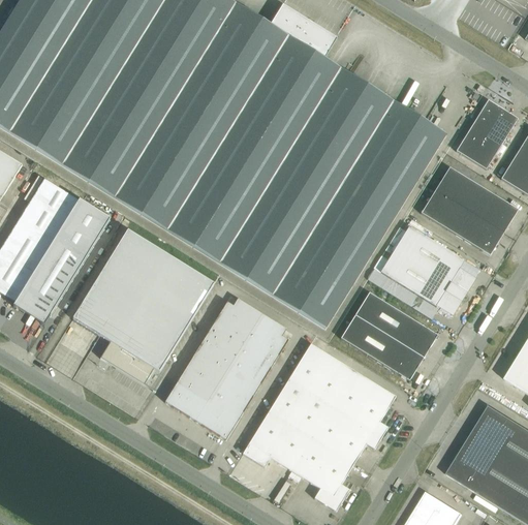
[(0,123),(327,327),(393,219),(447,131),(325,56),(271,22),(236,0),(19,0),(0,30),(0,123)]
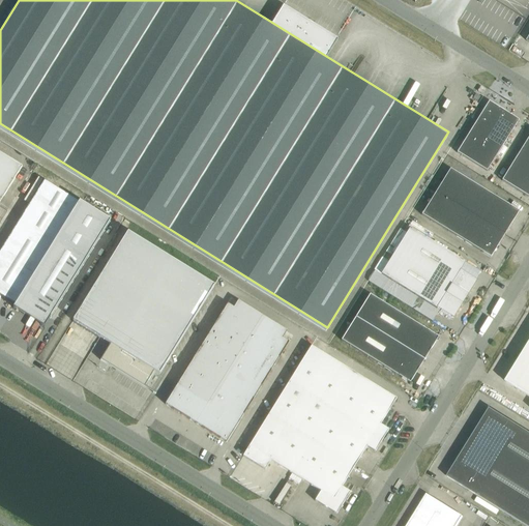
[(284,2),(271,22),(326,56),(339,36),(284,2)]
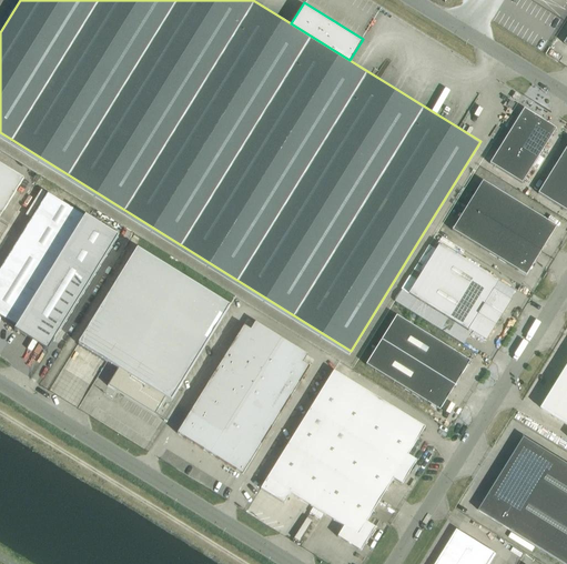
[(557,126),(525,106),(490,160),(523,180),(557,126)]
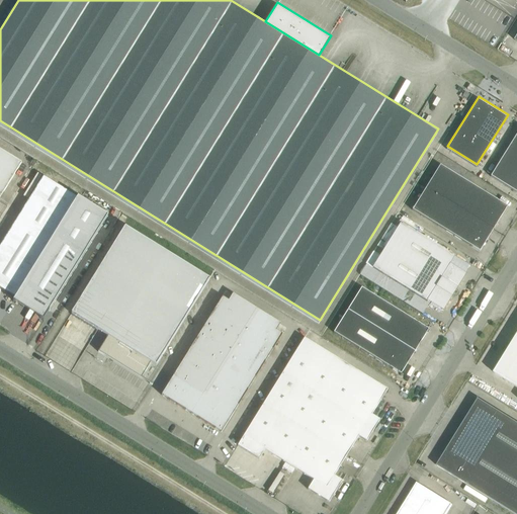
[(516,131),(491,173),(516,188),(516,131)]
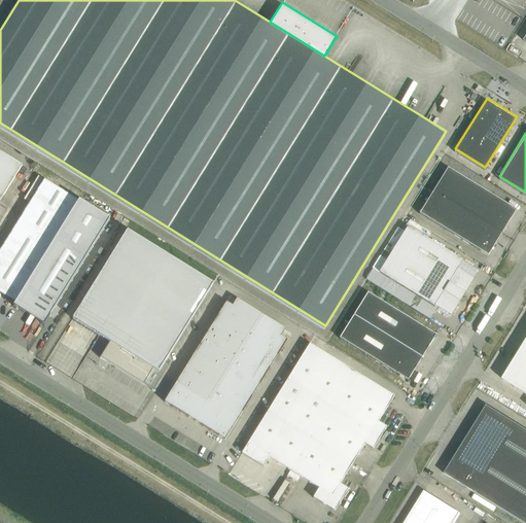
[(0,198),(23,163),(0,147),(0,198)]
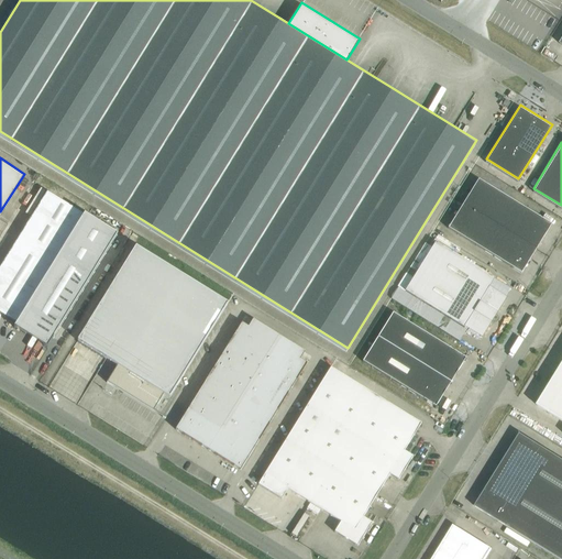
[(464,200),(537,245),(538,247),(538,245),(552,221),(478,176),(464,200)]
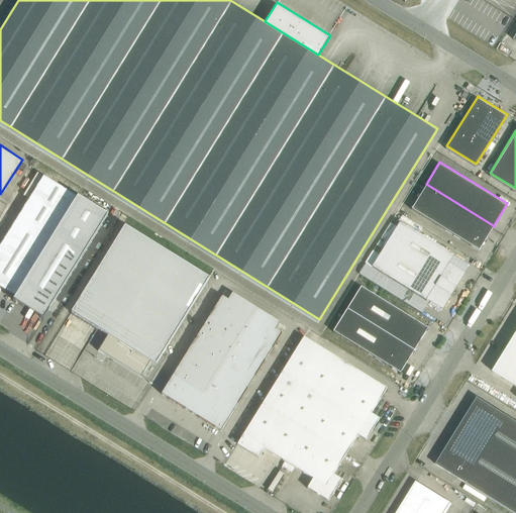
[(43,173),(0,242),(0,283),(16,294),(13,297),(15,298),(40,314),(43,316),(108,212),(78,194),(43,173)]
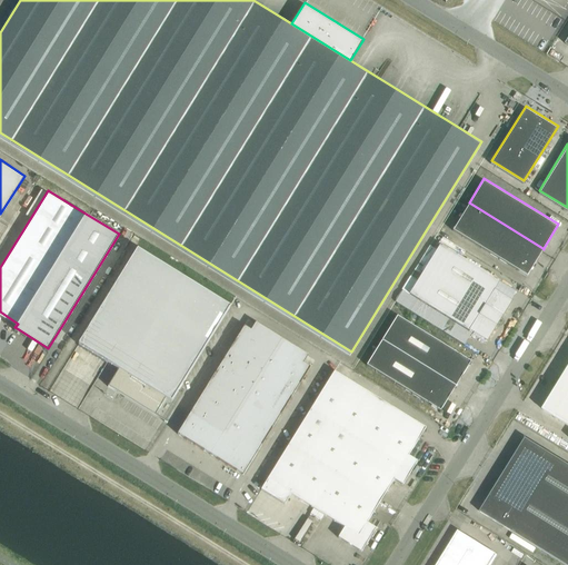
[(528,273),(542,248),(469,202),(454,227),(528,273)]
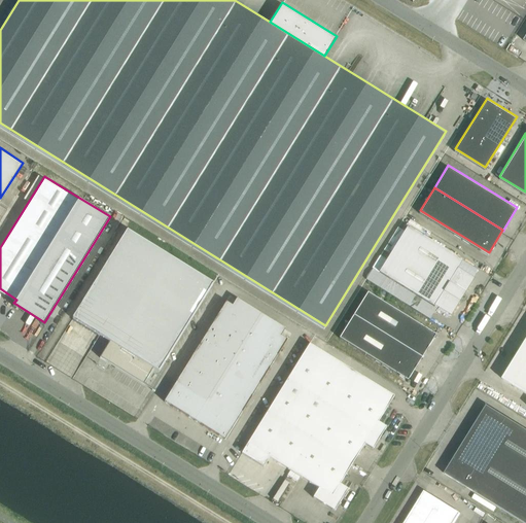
[(436,302),(451,311),(472,276),(458,267),(464,257),(409,222),(380,269),(435,304),(436,302)]
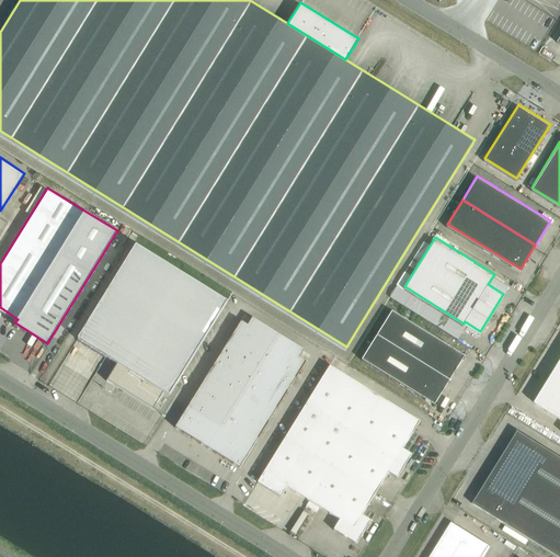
[(136,242),(78,336),(117,361),(107,377),(117,384),(118,382),(124,386),(155,406),(164,389),(170,393),(228,298),(136,242)]
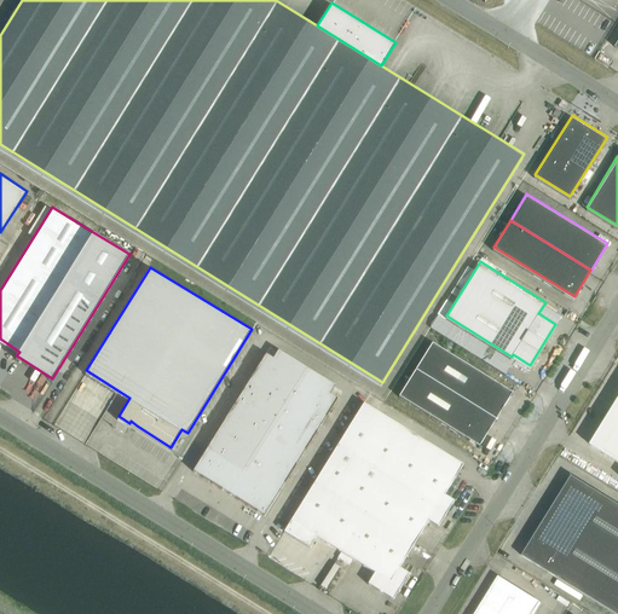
[(433,340),(416,366),(498,416),(497,415),(513,389),(433,340)]
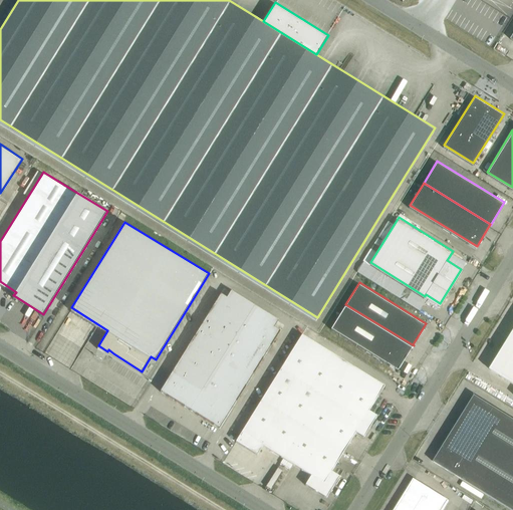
[(161,389),(221,426),(281,328),(275,324),(279,317),(232,288),(227,295),(221,291),(161,389)]
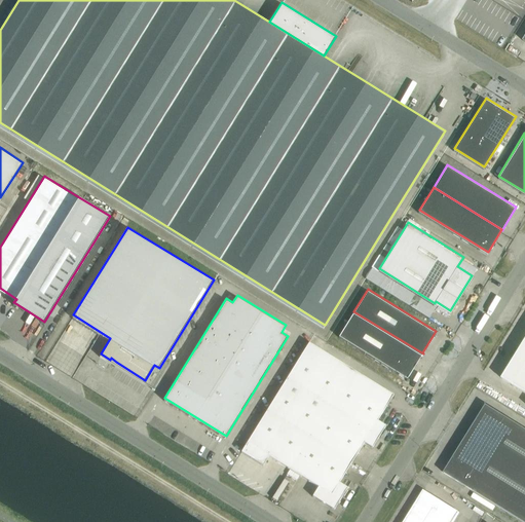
[(353,311),(339,334),(408,376),(421,355),(422,356),(423,353),(353,311)]
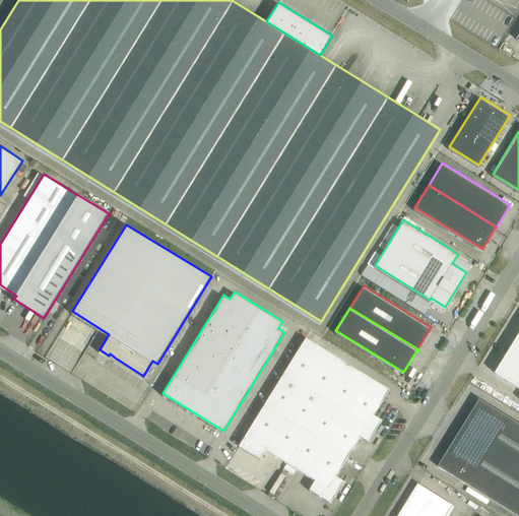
[(306,335),(283,372),(330,400),(376,429),(382,418),(374,413),(390,388),(306,335)]
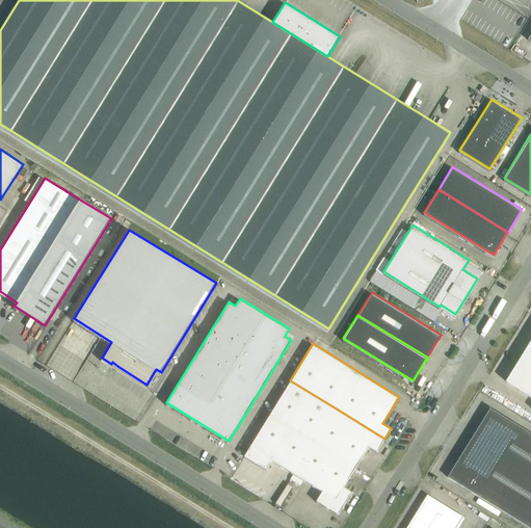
[(530,343),(508,379),(530,393),(530,343)]
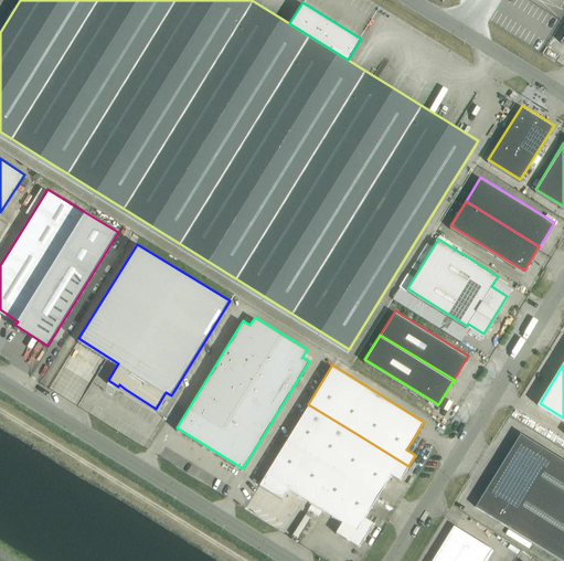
[(316,504),(338,468),(359,435),(308,404),(259,483),(284,497),(290,487),(316,504)]
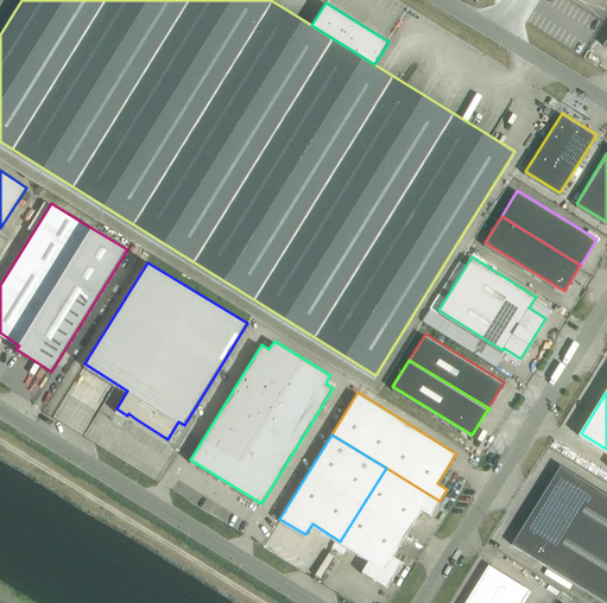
[(541,499),(606,539),(606,490),(563,464),(541,499)]
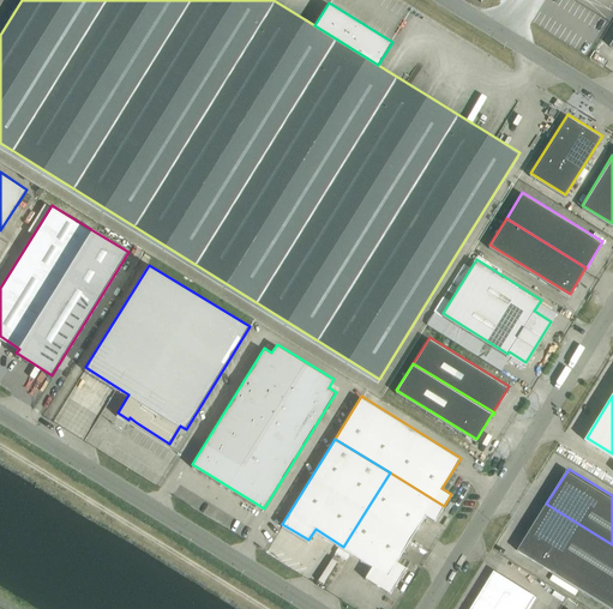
[(444,506),(390,472),(367,508),(412,536),(426,513),(436,519),(444,506)]
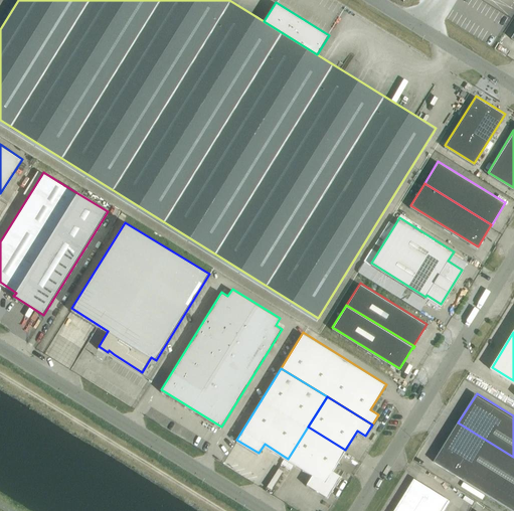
[(513,457),(458,422),(436,460),(513,507),(513,457)]
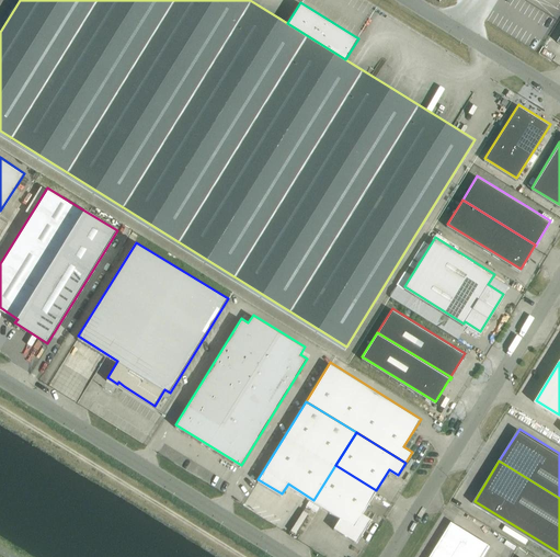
[(363,512),(376,490),(335,465),(313,500),(340,516),(334,526),(357,541),(372,518),(363,512)]
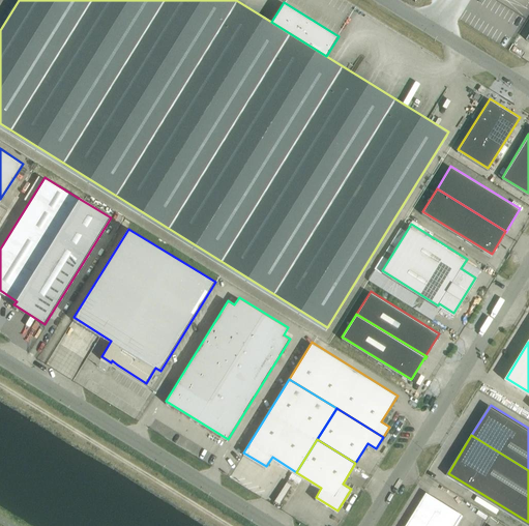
[(292,470),(290,474),(299,480),(302,476),(292,470)]
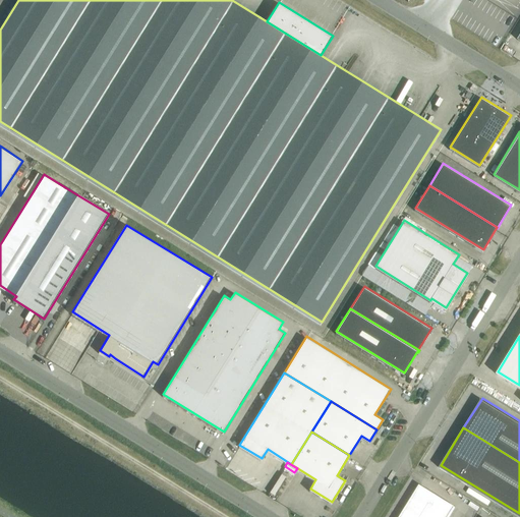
[(447,516),(456,504),(420,482),(398,516),(447,516)]
